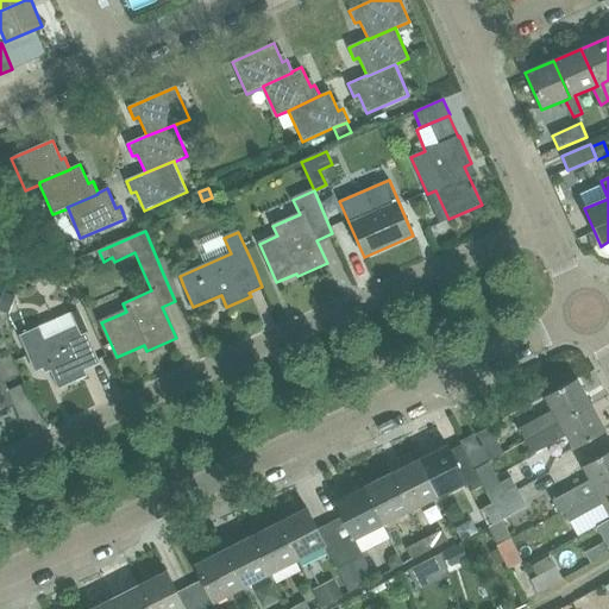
[(2,294),(0,301),(0,308),(11,313),(16,299),(2,294)]
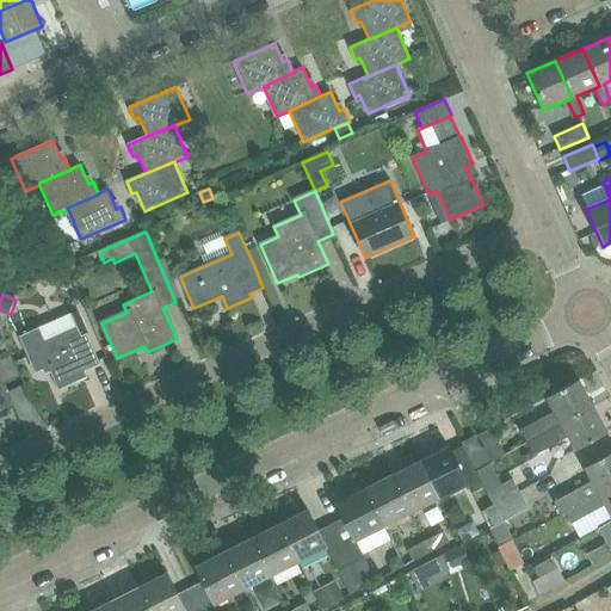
[(19,337),(26,352),(36,375),(49,369),(59,392),(88,378),(85,372),(100,365),(87,334),(82,337),(78,326),(76,326),(71,314),(19,337)]
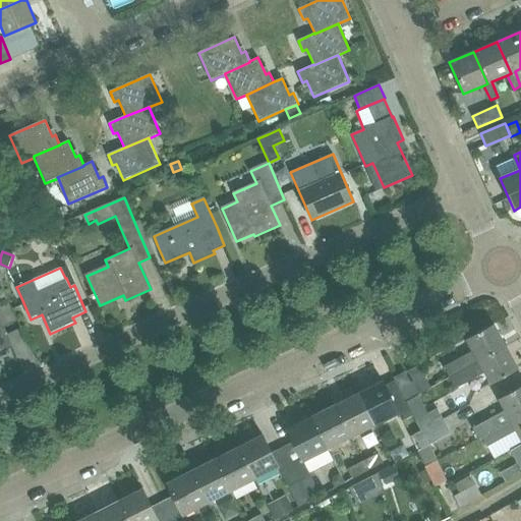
[(0,348),(10,344),(0,320),(0,348)]
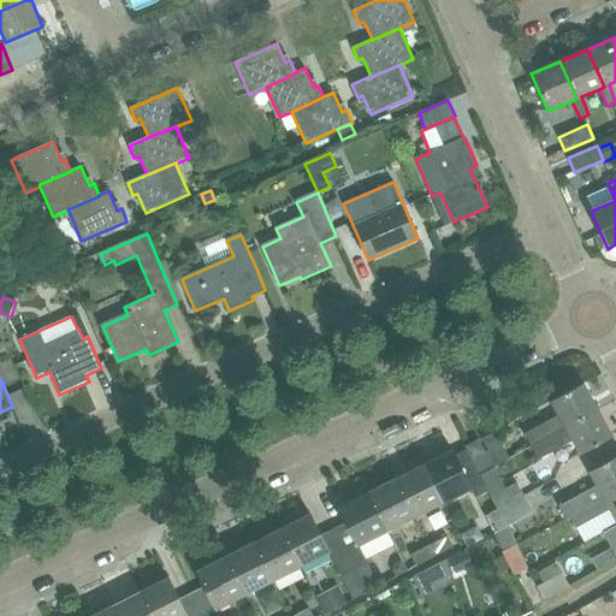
[(526,436),(532,446),(598,410),(584,384),(551,401),(560,415),(542,425),(543,426),(526,436)]
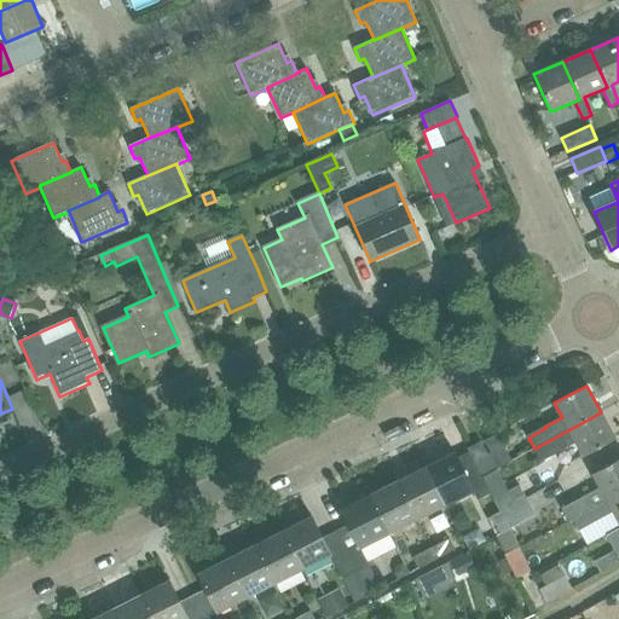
[(23,389),(9,394),(13,409),(28,404),(23,389)]
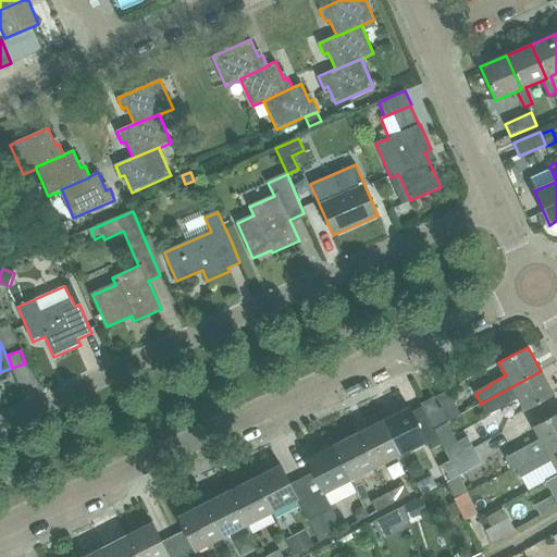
[(554,395),(541,371),(481,404),(486,416),(518,398),(524,411),(554,395)]
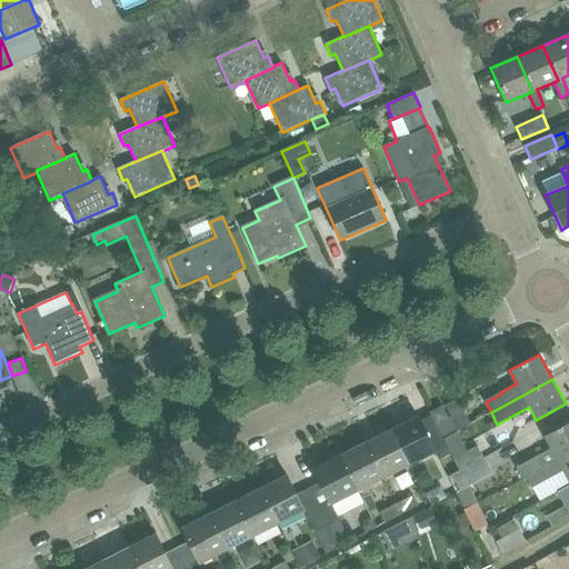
[(450,418),(437,425),(443,439),(457,431),(471,423),(457,399),(445,406),(451,417),(449,418),(450,418)]
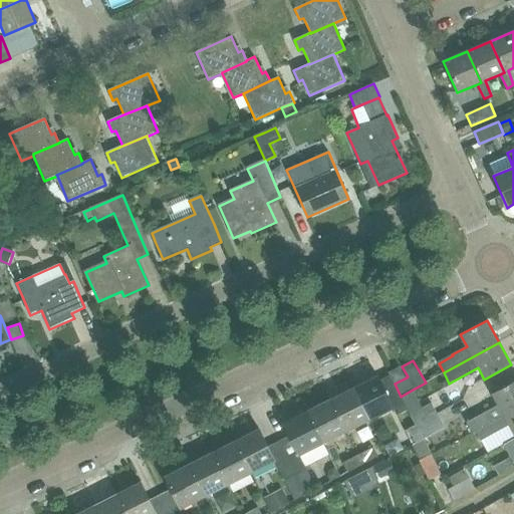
[(407,377),(406,377),(405,377),(400,367),(390,373),(393,379),(395,383),(407,377)]
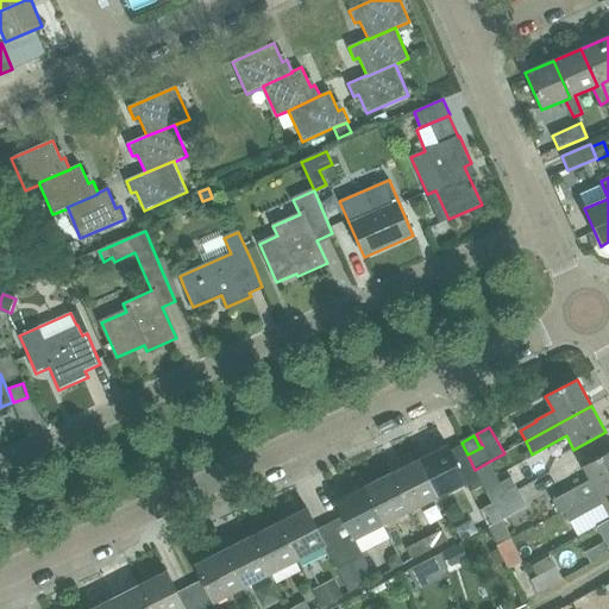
[(438,497),(466,483),(470,490),(481,484),(475,470),(468,454),(465,450),(452,456),(447,445),(419,459),(438,497)]
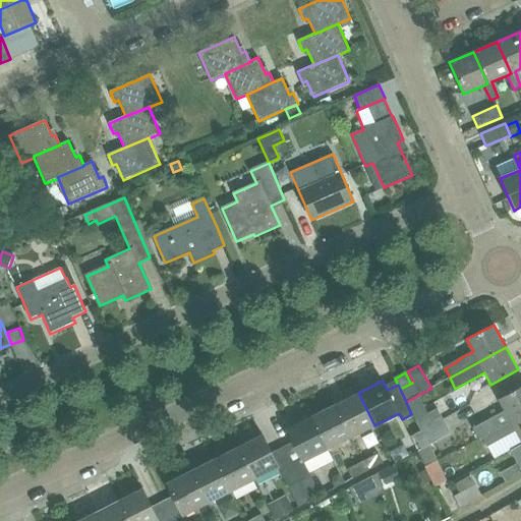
[(480,438),(520,415),(520,386),(499,398),(506,410),(472,428),(478,440),(480,438)]
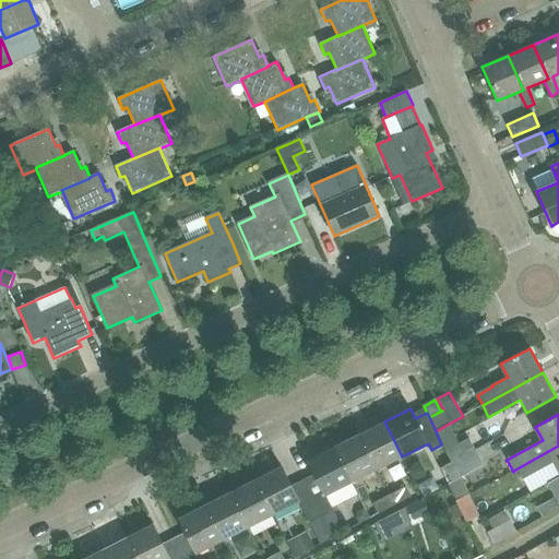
[(384,421),(359,435),(377,470),(402,456),(384,421)]
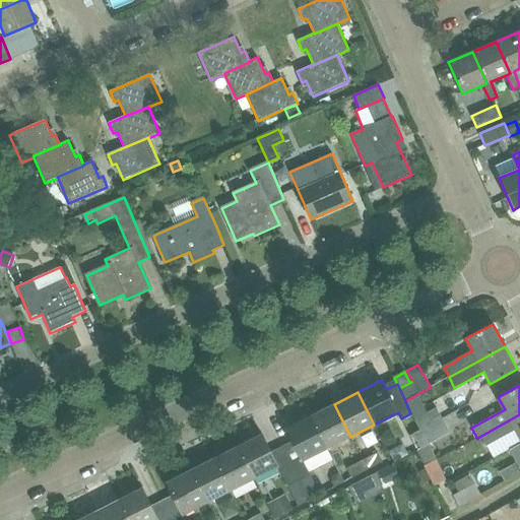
[(417,394),(405,401),(410,413),(419,430),(420,432),(442,419),(437,409),(428,413),(417,394)]
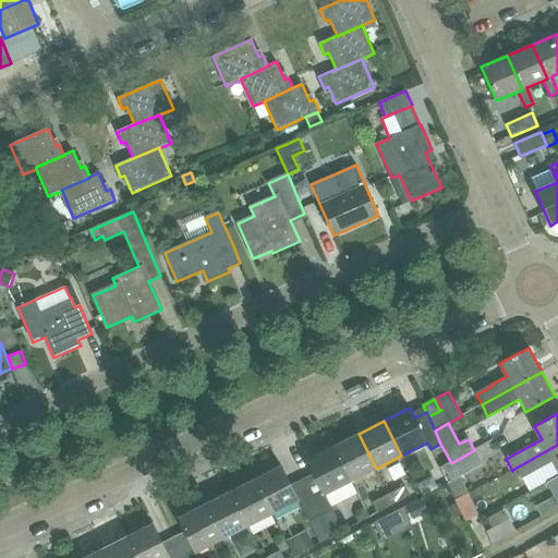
[(351,482),(376,469),(359,434),(334,446),(351,482)]
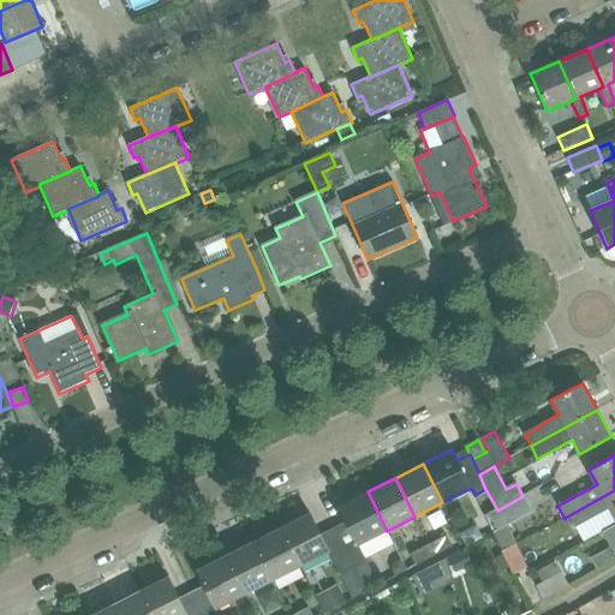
[(614,490),(567,517),(574,529),(610,508),(614,517),(614,490)]
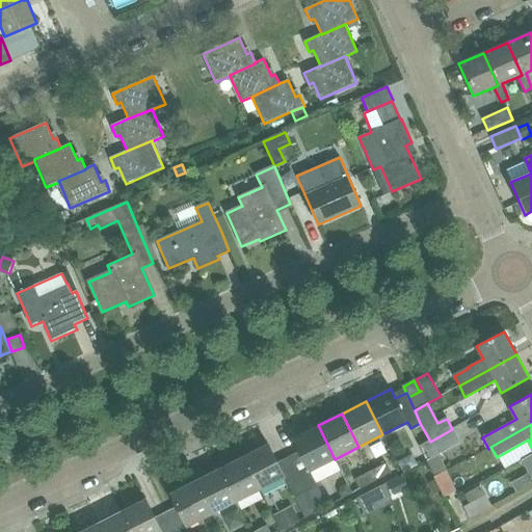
[(300,452),(290,457),(307,491),(317,486),(310,472),(335,459),(318,425),(293,437),(300,452)]
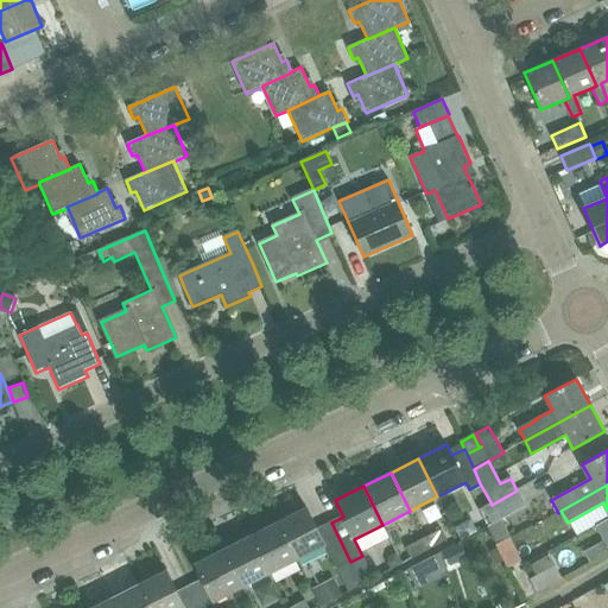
[(517,491),(492,505),(500,520),(525,506),(517,491)]
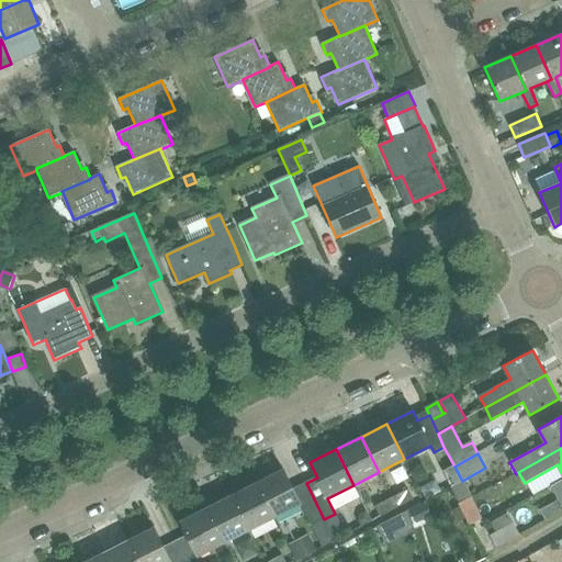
[(283,469),(257,482),(276,517),(300,505),(311,526),(322,520),(324,519),(306,483),(293,489),(283,469)]
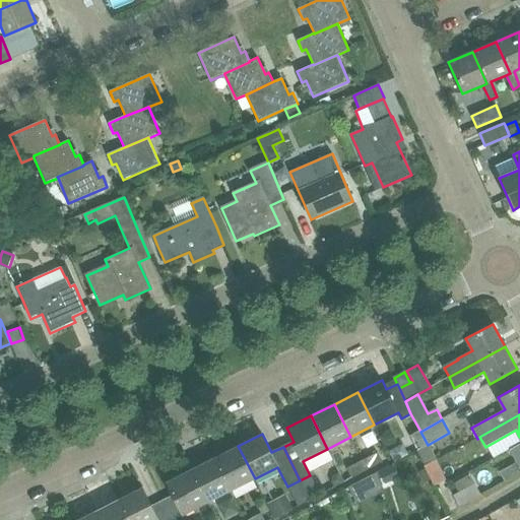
[(255,478),(238,446),(214,458),(231,491),(255,478)]
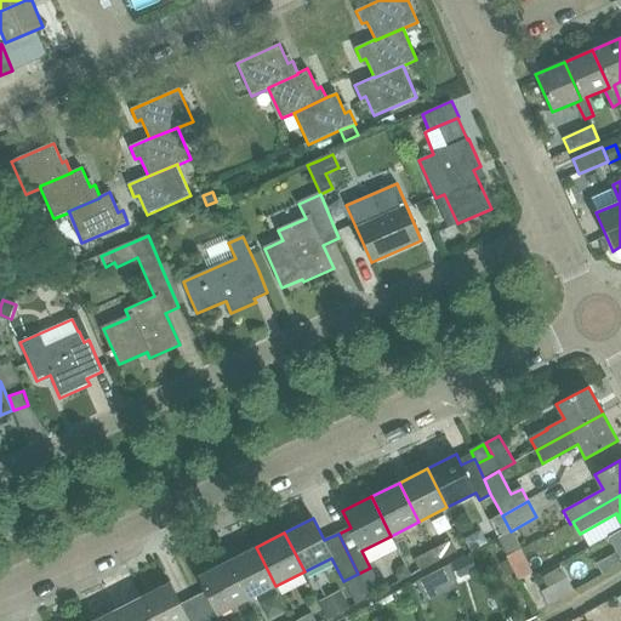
[(433,550),(439,560),(457,551),(451,540),(433,550)]
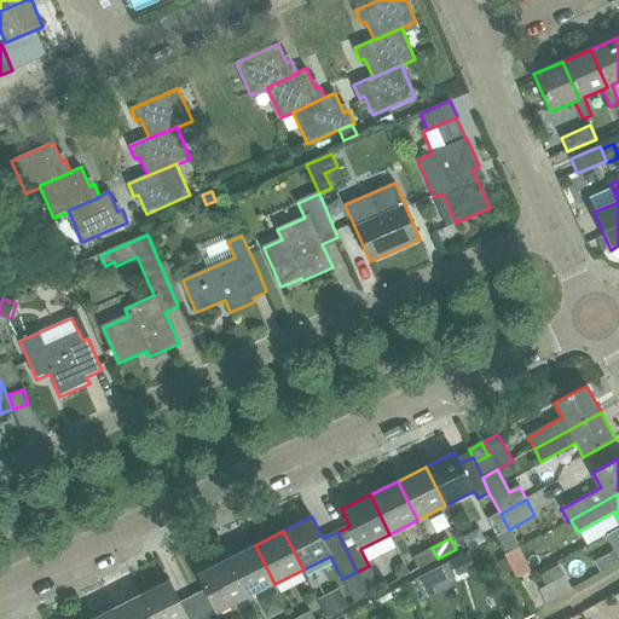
[(255,545),(227,560),(247,599),(275,584),(255,545)]
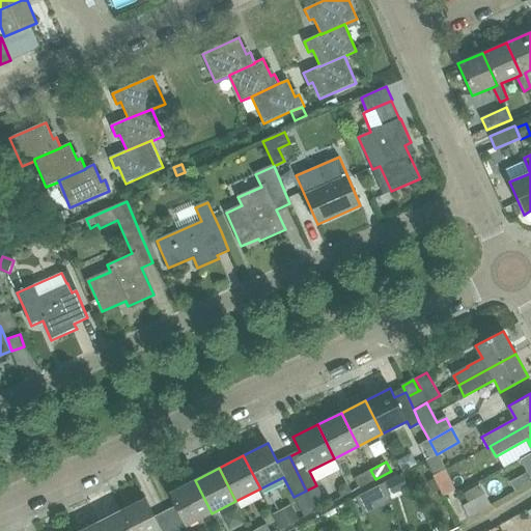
[(360,487),(375,479),(370,470),(356,478),(360,487)]
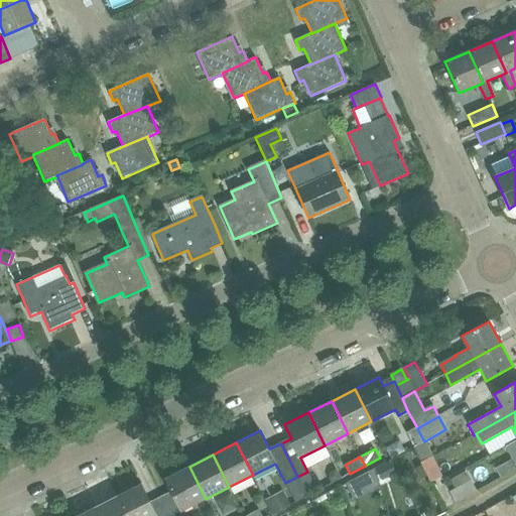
[(442,478),(432,459),(422,464),(432,483),(442,478)]
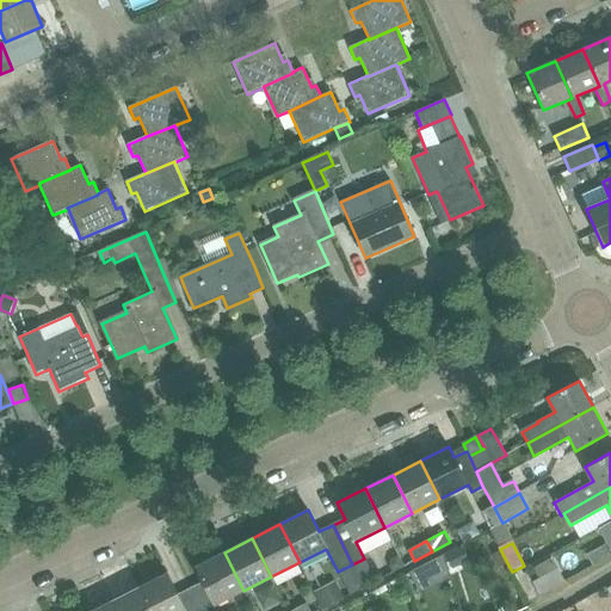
[(463,544),(448,554),(454,566),(470,557),(463,544)]
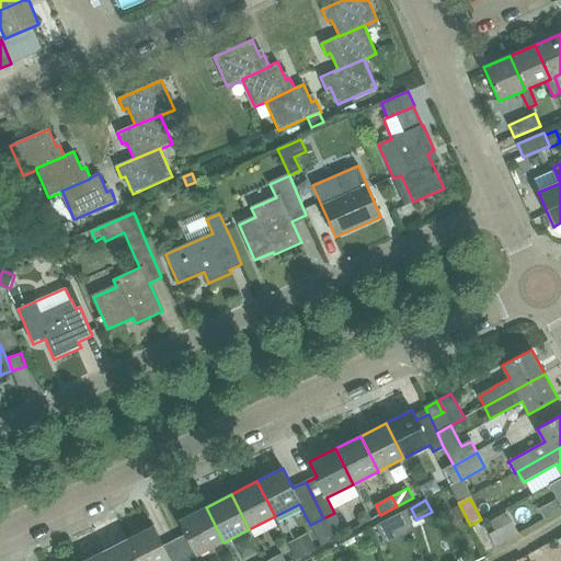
[(560,508),(556,500),(538,510),(545,519),(560,510),(560,508)]
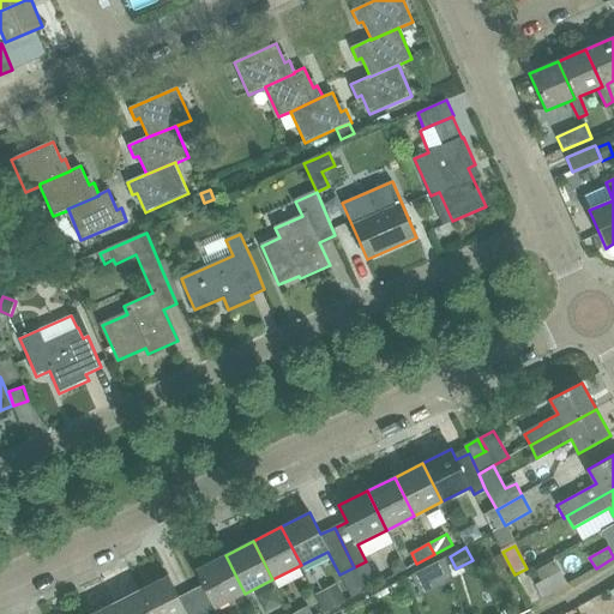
[(205,585),(192,591),(202,613),(218,613),(216,608),(245,594),(226,555),(197,570),(205,585)]
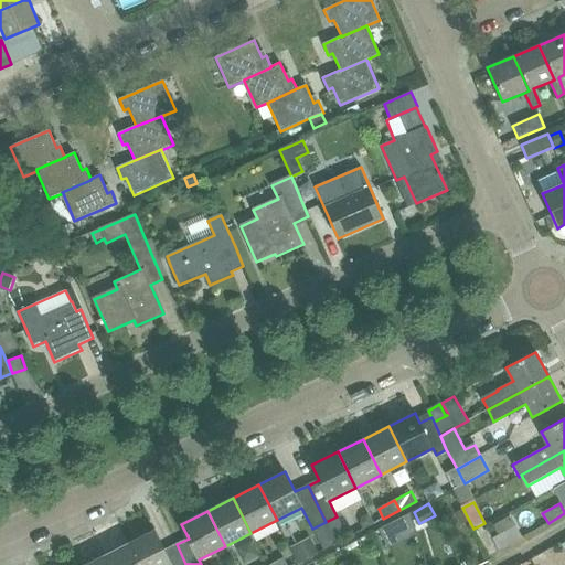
[(408,513),(377,529),(387,546),(415,533),(408,513)]
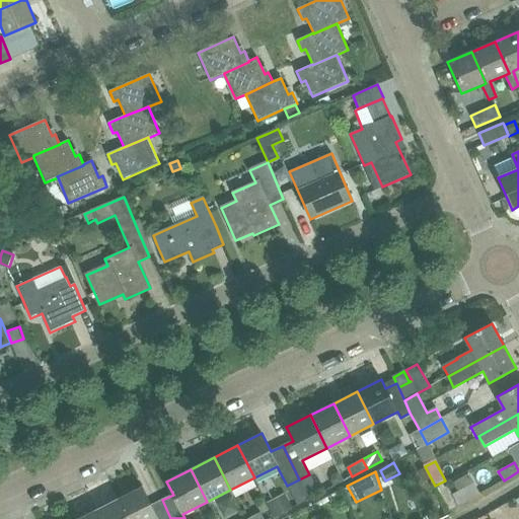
[(330,480),(334,487),(343,482),(338,472),(332,474),(330,480)]
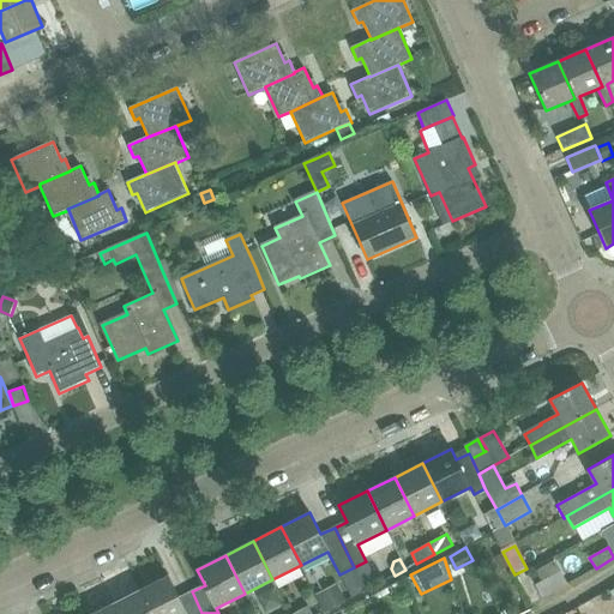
[(561,572),(560,573),(554,561),(536,571),(542,582),(536,585),(542,597),(569,584),(561,572)]
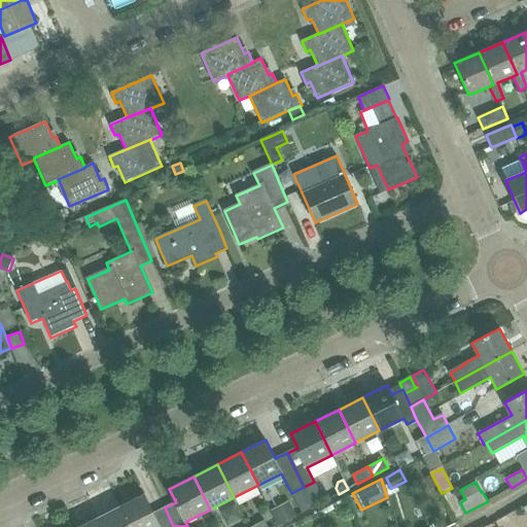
[(144,494),(119,506),(129,526),(173,526),(165,507),(153,514),(144,494)]
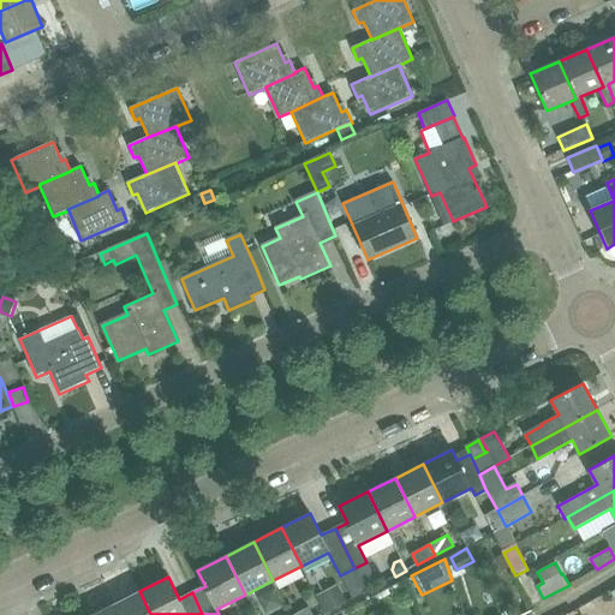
[(338,584),(317,596),(327,614),(347,602),(338,584)]
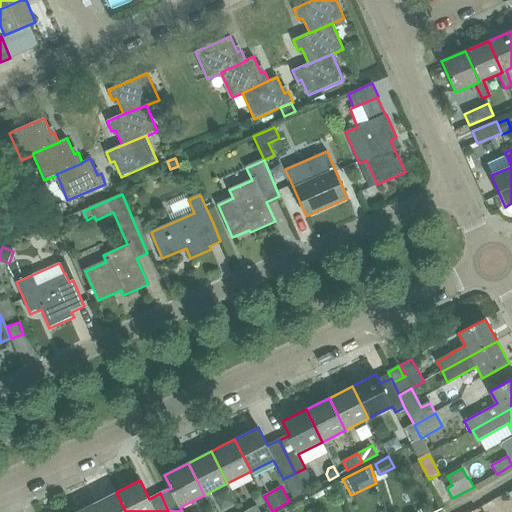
[(96,511),(125,511),(116,492),(93,504),(96,511)]
